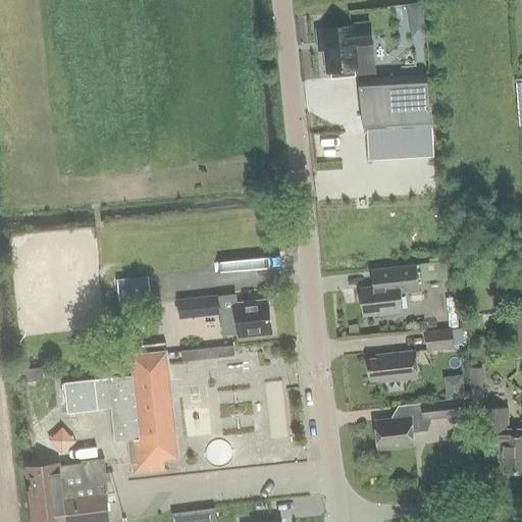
[(422,3),(408,5),(410,22),(424,20),(422,3)]
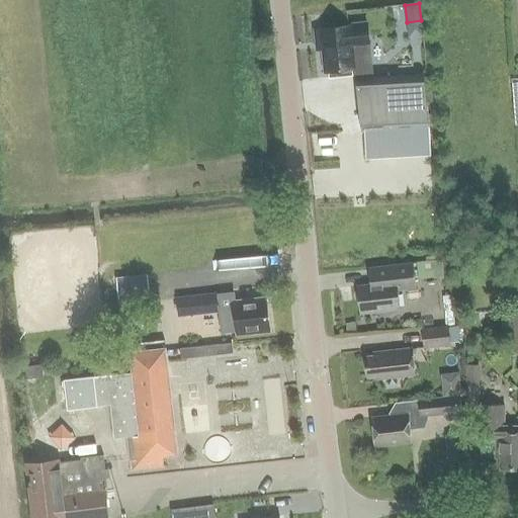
[(368,22),(323,27),(328,70),(357,67),(354,40),(370,38),(368,22)]
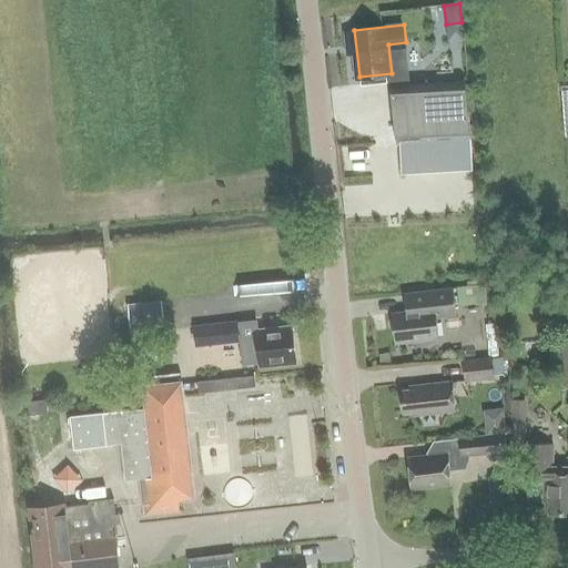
[(472,135),(467,81),(393,85),(398,141),(472,135)]
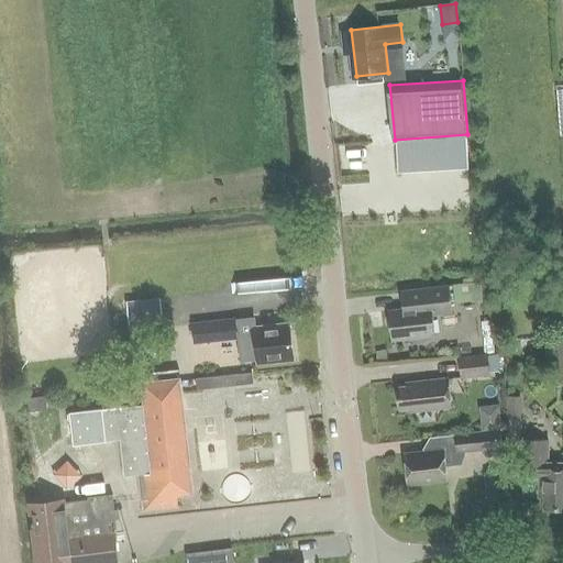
[(431,317),(451,315),(449,288),(418,291),(420,309),(388,312),(392,342),(433,338),(431,317)]
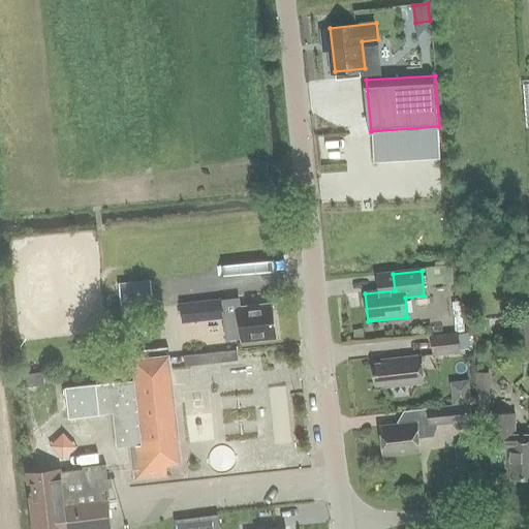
[(120,307),(152,303),(150,281),(118,285),(120,307)]
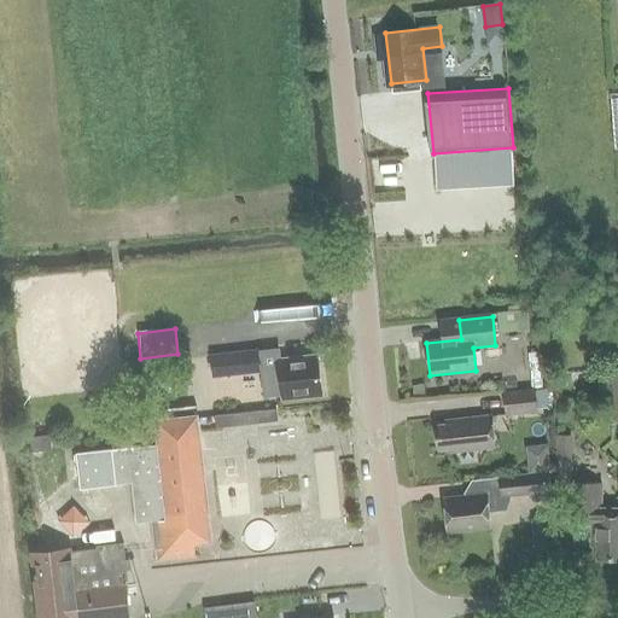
[(528,331),(530,350),(535,350),(540,350),(537,330),(532,330),(528,331)]
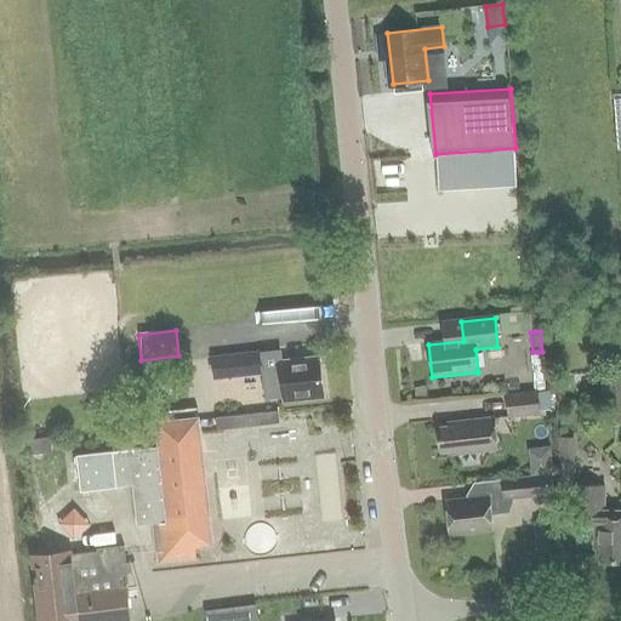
[(283,368),(267,369),(261,370),(260,352),(211,355),(214,379),(267,374),(269,396),(284,394),(285,398),(324,394),(322,358),(283,362),(283,368)]
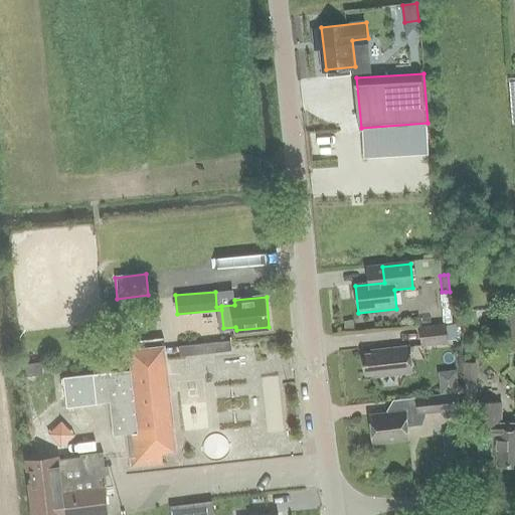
[(453,321),(450,299),(446,299),(441,300),(443,321),(448,321),(453,321)]
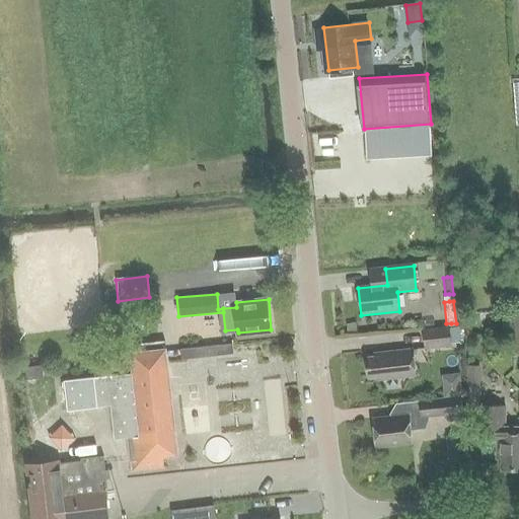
[(157,339),(155,315),(147,316),(146,307),(133,308),(134,317),(130,318),(133,341),(157,339)]
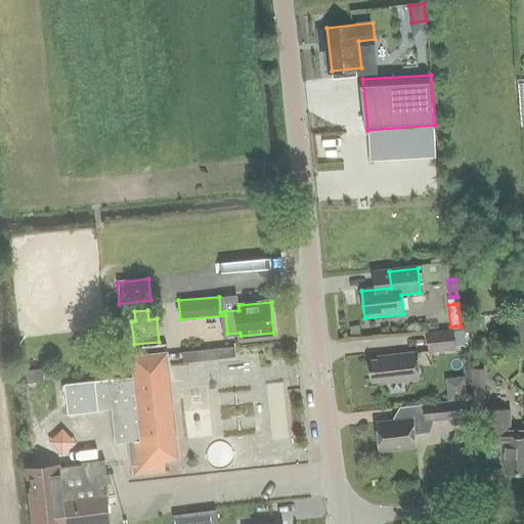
[(454,350),(452,332),(426,335),(428,353),(454,350)]
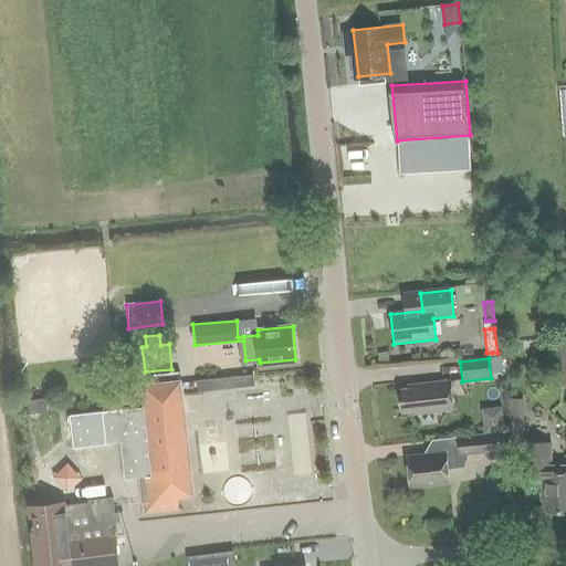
[(209,378),(197,379),(198,391),(210,389),(209,378)]
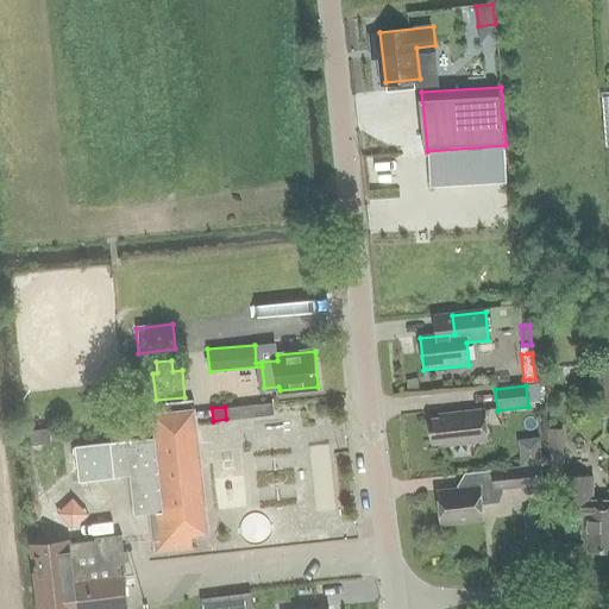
[(488,441),(483,410),(438,416),(438,420),(428,421),(431,445),(440,444),(441,447),(488,441)]
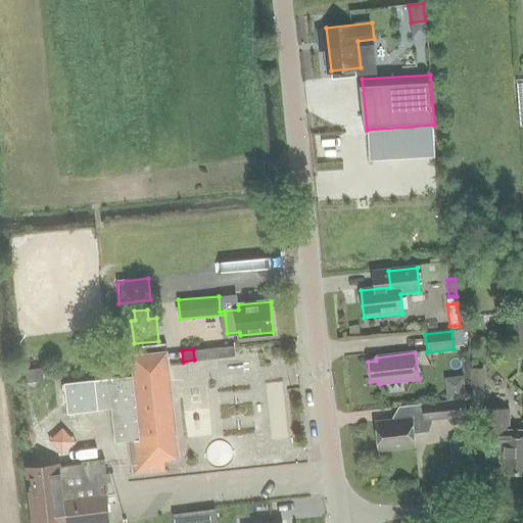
[(176,456),(164,353),(133,357),(135,377),(112,380),(112,377),(63,383),(66,414),(97,411),(97,410),(110,408),(114,442),(128,440),(131,465),(133,464),(134,474),(164,471),(163,458),(176,456)]
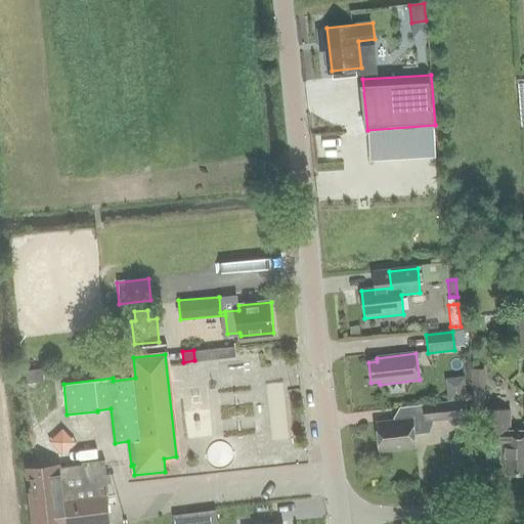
[(27,383),(43,382),(42,368),(26,370),(27,383)]
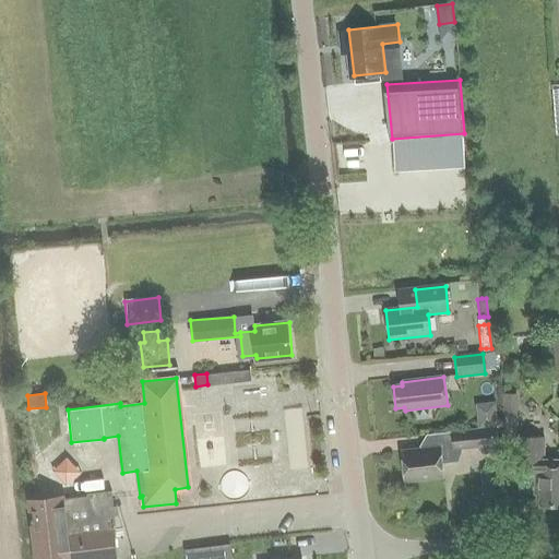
[(504,436),(515,437),(515,393),(504,393),(504,436)]
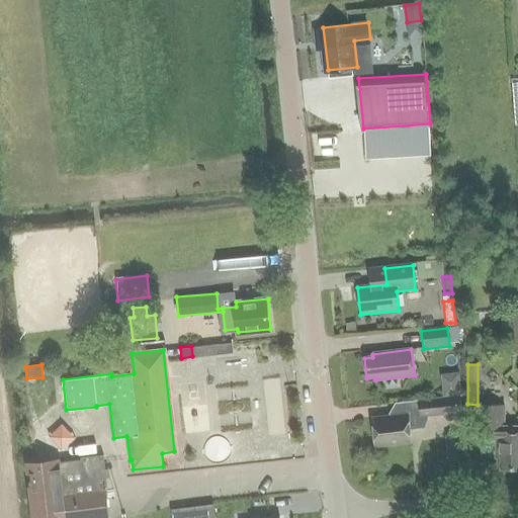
[(459,397),(457,374),(441,376),(444,399),(446,399),(459,397)]
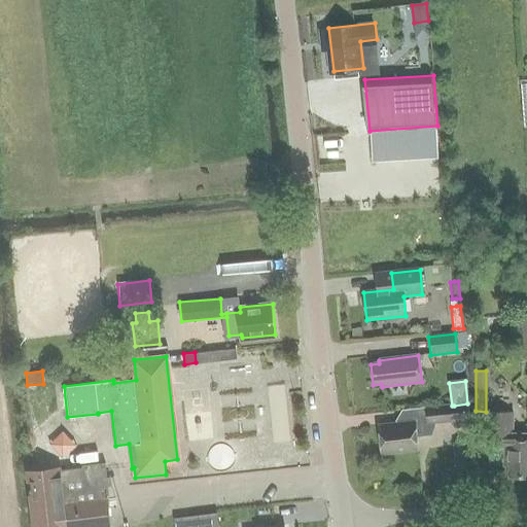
[(467,403),(454,406),(425,409),(426,423),(428,424),(455,421),(456,427),(469,426),(467,403)]
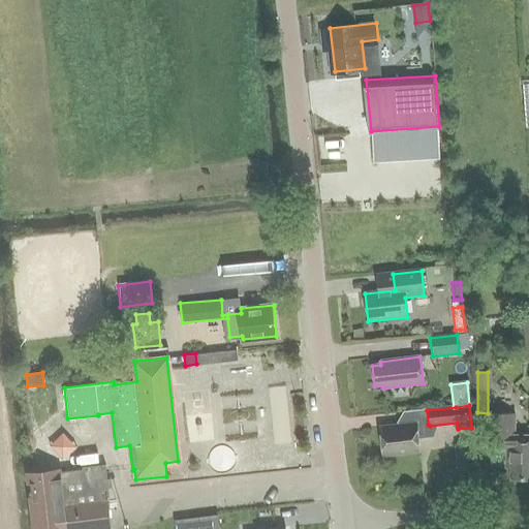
[(528,436),(514,436),(514,415),(489,414),(489,447),(505,448),(505,468),(510,468),(510,479),(528,479),(528,436)]
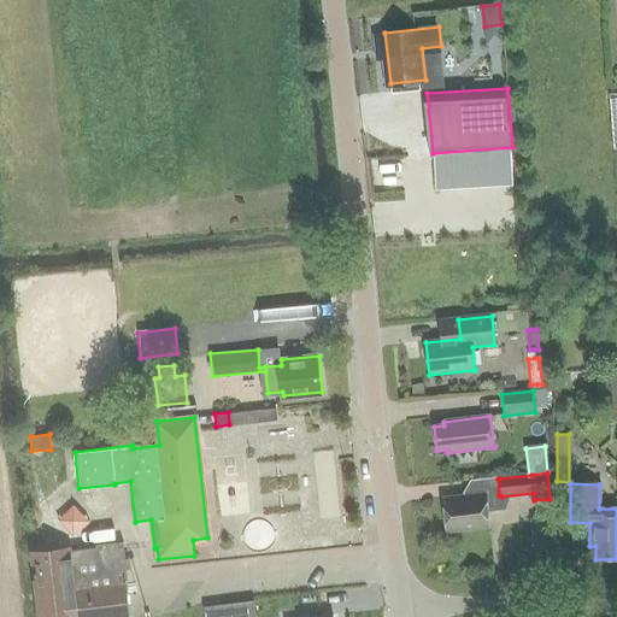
[(503,509),(501,497),(499,495),(485,497),(485,494),(442,499),(446,533),(488,528),(487,511),(503,509)]
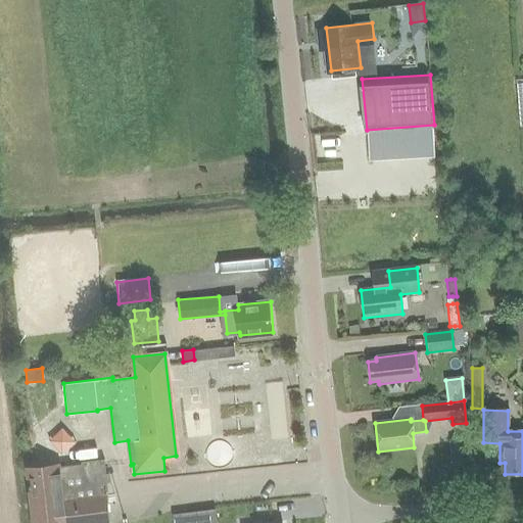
[(57,455),(72,440),(58,427),(44,440),(57,455)]
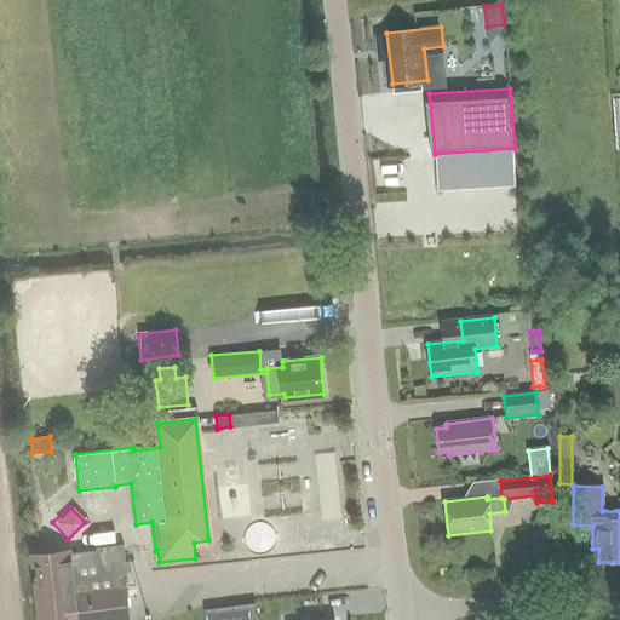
[(74,549),(42,552),(46,590),(41,590),(45,619),(132,619),(130,584),(124,595),(121,574),(127,574),(122,544),(98,546),(98,550),(74,554),(74,549)]
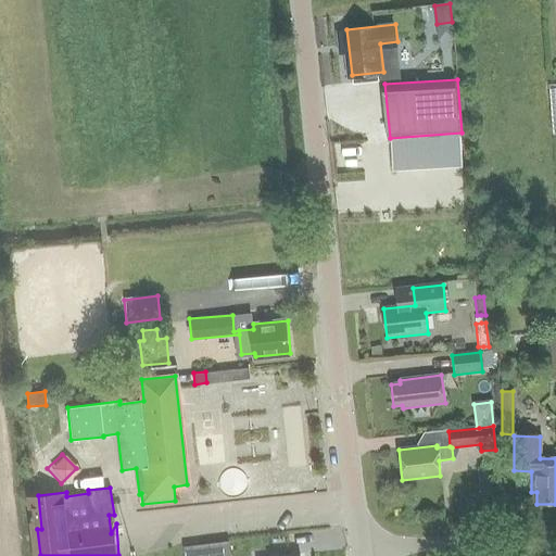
[(185,547),(185,555),(229,555),(228,542),(185,547)]
